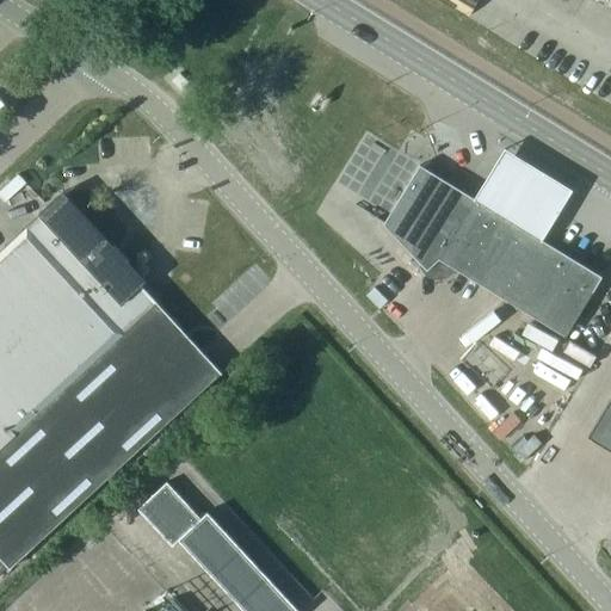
[(503,147),(471,196),(512,221),(514,217),(526,224),(524,228),(538,238),(568,187),(503,147)]
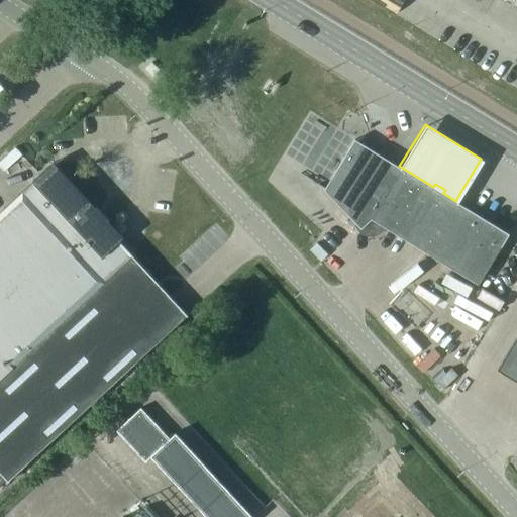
[(399,166),(355,139),(325,189),(360,226),(362,227),(369,232),(377,231),(383,225),(434,256),(463,275),(478,284),(509,233),(455,201),(443,193),(445,190),(435,184),(433,187),(399,166)]
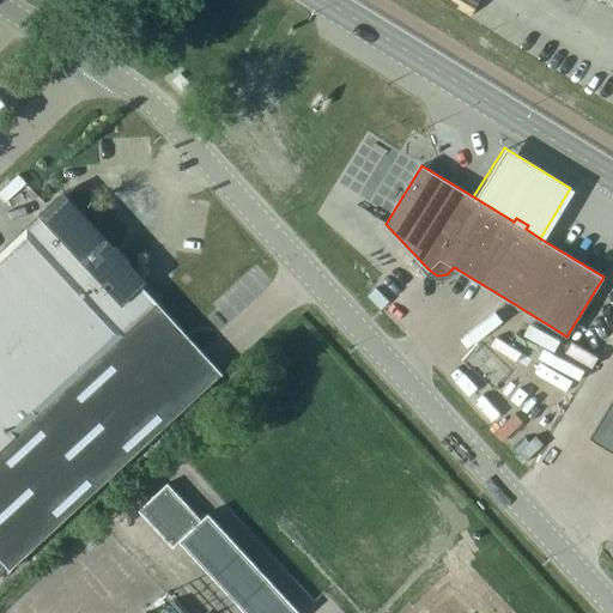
[(0,448),(16,435),(14,434),(155,304),(139,287),(146,281),(64,193),(0,252),(0,448)]
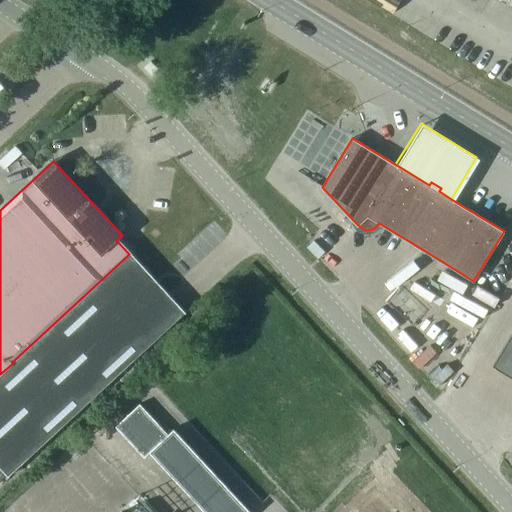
[(12,362),(13,363),(0,374),(0,467),(8,476),(184,312),(129,254),(12,362)]
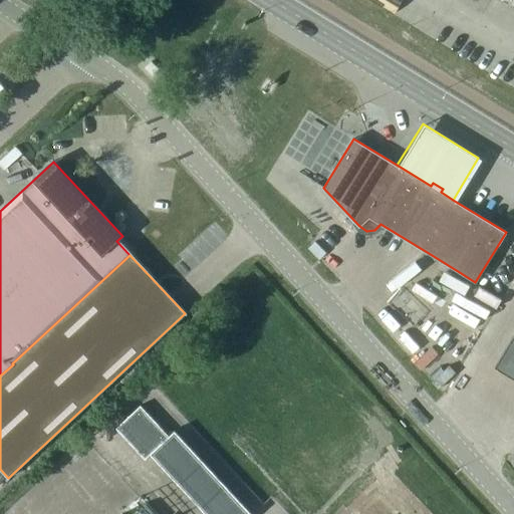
[(513,335),(494,367),(513,378),(513,335)]
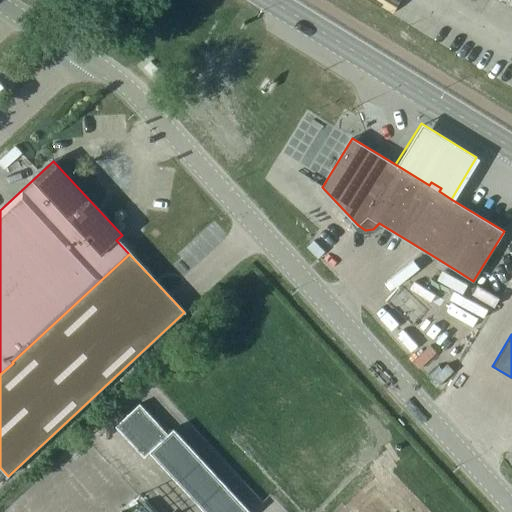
[(140,404),(115,427),(144,457),(149,452),(205,511),(250,511),(174,430),(168,434),(140,404)]
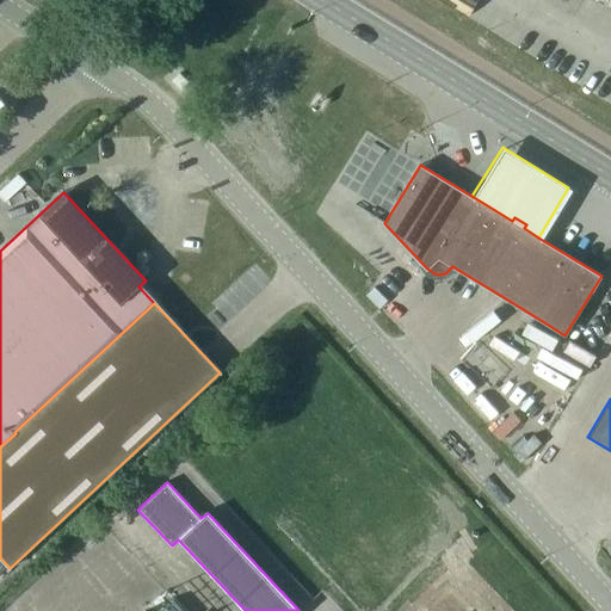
[(144,610),(184,610),(166,591),(144,610)]
